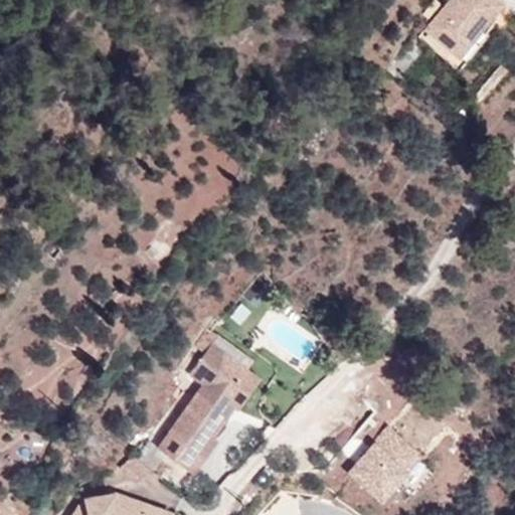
[(450,0),(420,37),(461,68),(488,35),(483,30),(503,3),(499,0),(450,0)]
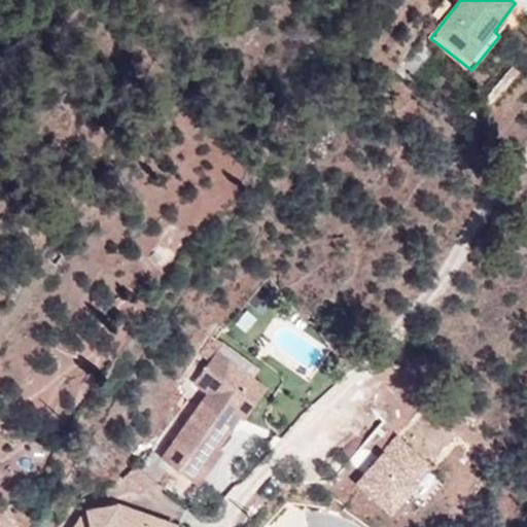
[(253,378),(218,352),(212,360),(248,386),(253,378)]
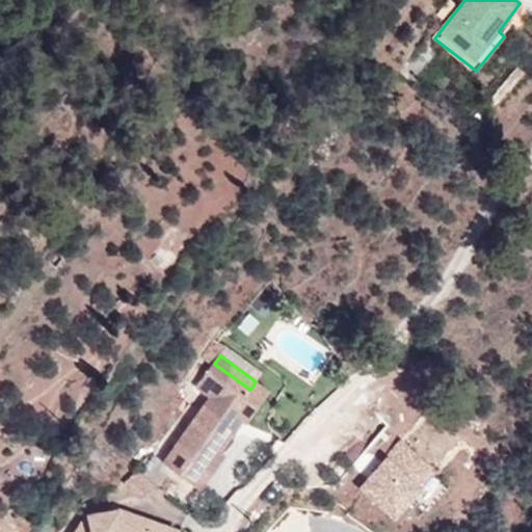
[(250,390),(214,364),(196,387),(212,398),(165,461),(200,487),(224,453),(220,449),(242,420),(247,424),(271,393),(256,381),(250,390)]
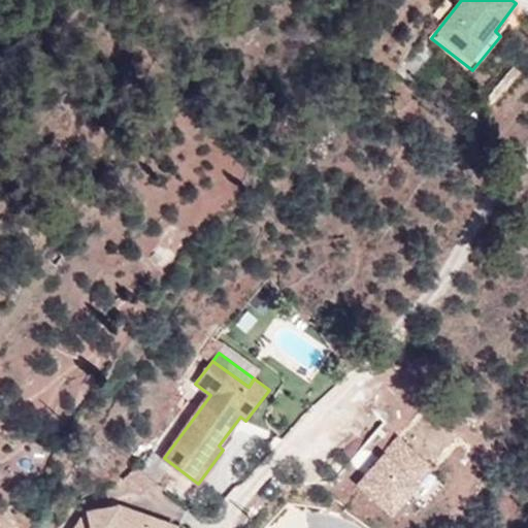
[(358,475),(391,507),(434,464),(401,432),(358,475)]
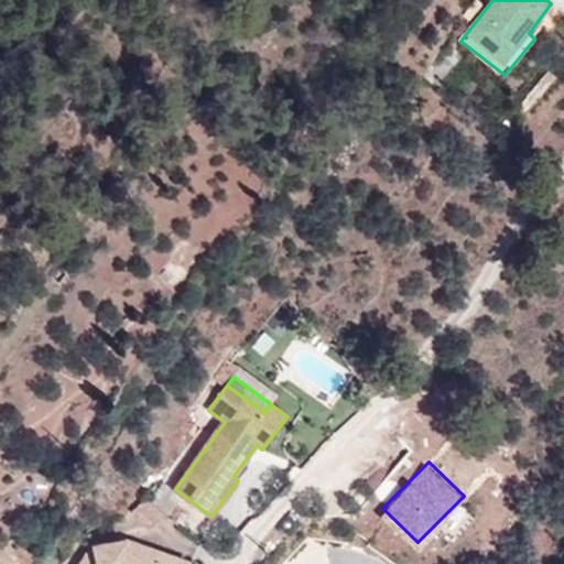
[(166,501),(161,508),(172,518),(179,510),(166,501)]
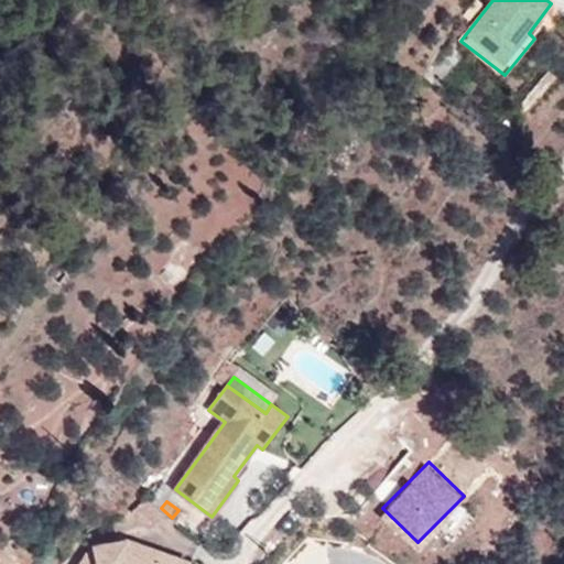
[(180,563),(183,559),(130,540),(94,548),(83,563),(180,563)]
